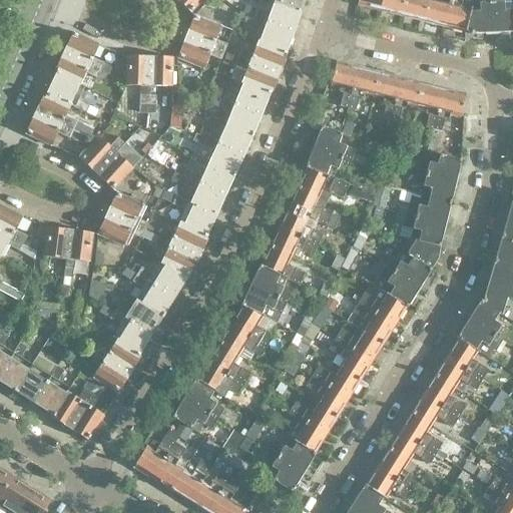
[(175,0),(190,13),(202,0),(175,0)]
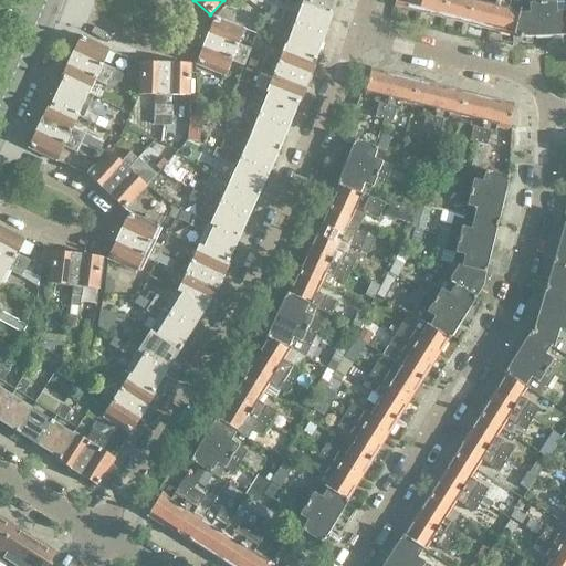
[(297,0),(300,0),(302,1),(332,13),(335,0),(297,0)]
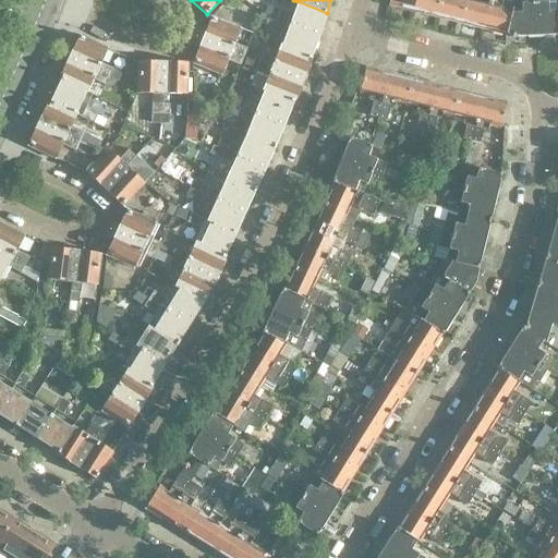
[(389,0),(388,4),(412,10),(413,0),(389,0)]
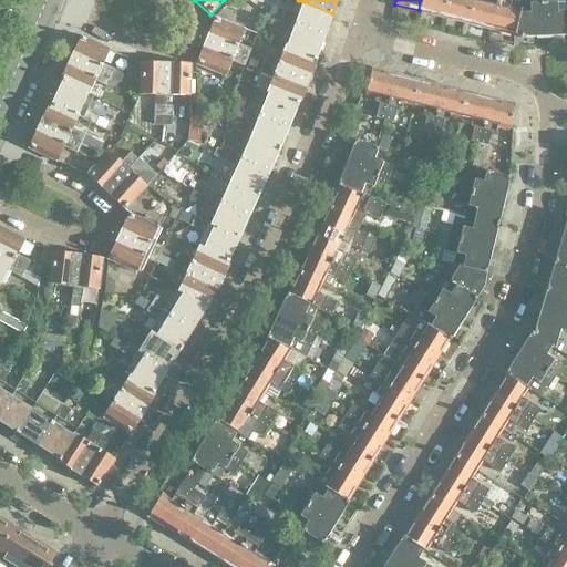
[(420,0),(419,10),(442,17),(445,0),(420,0)]
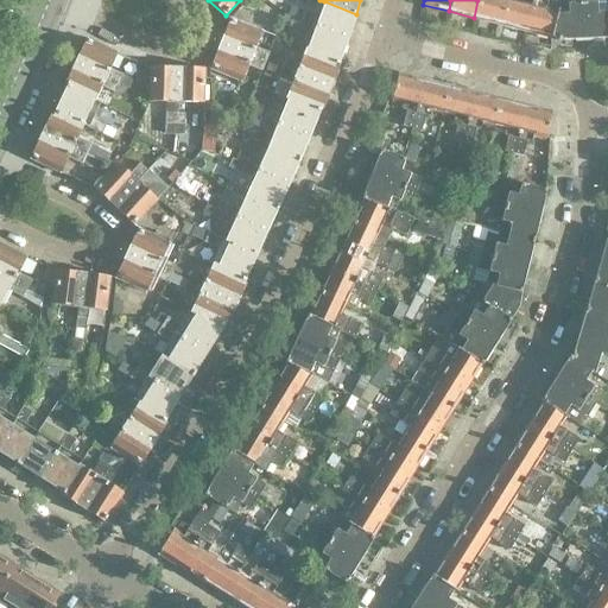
[(477,0),(474,18),(499,24),(505,0),(477,0)]
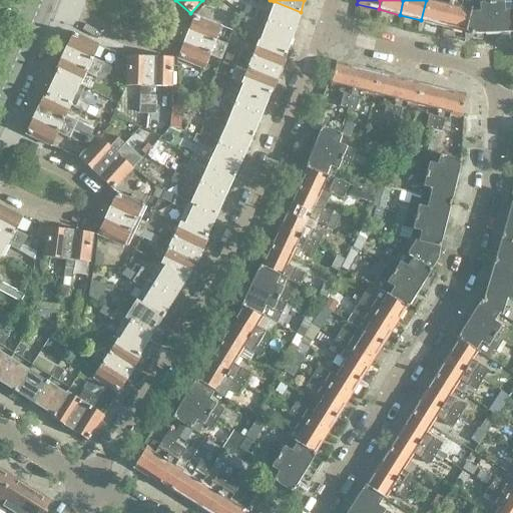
[(426,0),(421,20),(443,25),(448,2),(448,0),(426,0)]
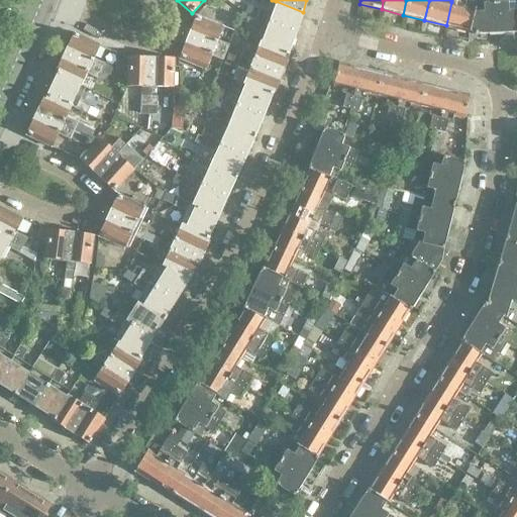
[(451,0),(451,2),(446,25),(467,30),(468,31),(473,12),(475,7),(464,5),(466,2),(460,1),(460,0),(451,0)]
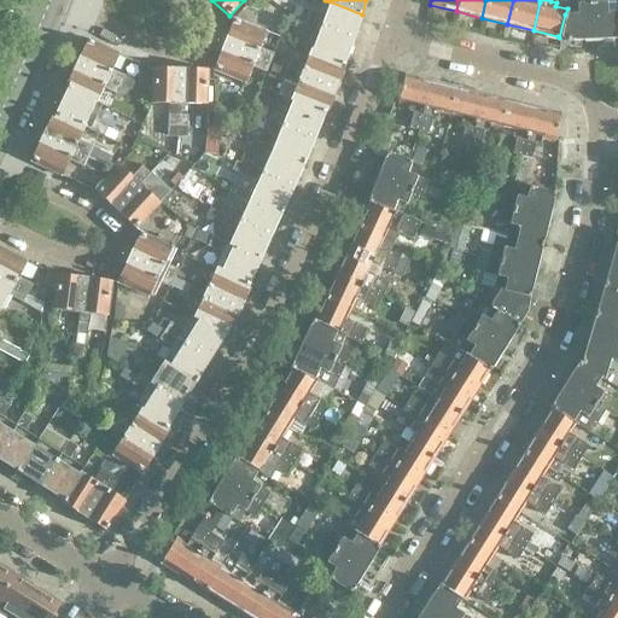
[(565,15),(559,38),(560,39),(565,41),(593,40),(590,0),(576,0),(577,13),(565,15)]
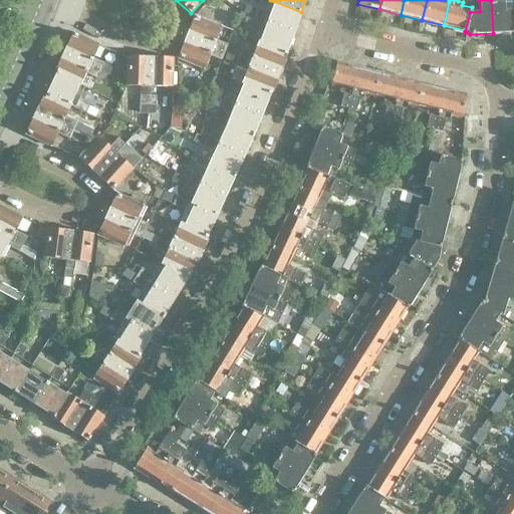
[(503,0),(491,0),(493,33),(513,31),(513,5),(513,2),(504,2),(503,0)]
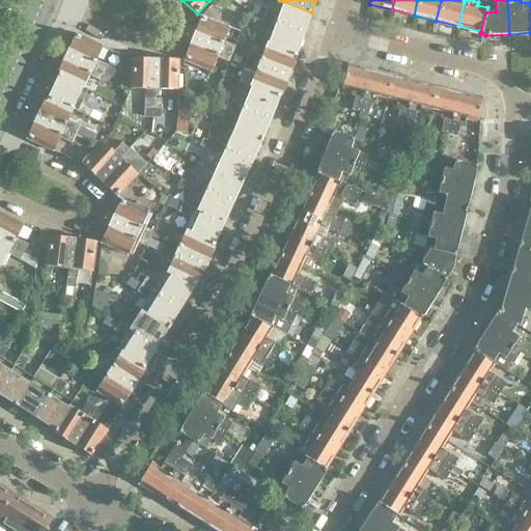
[(251,12),(263,17),(303,34),(311,12),(283,1),(278,14),(267,9),(266,9),(253,5),(251,12)]
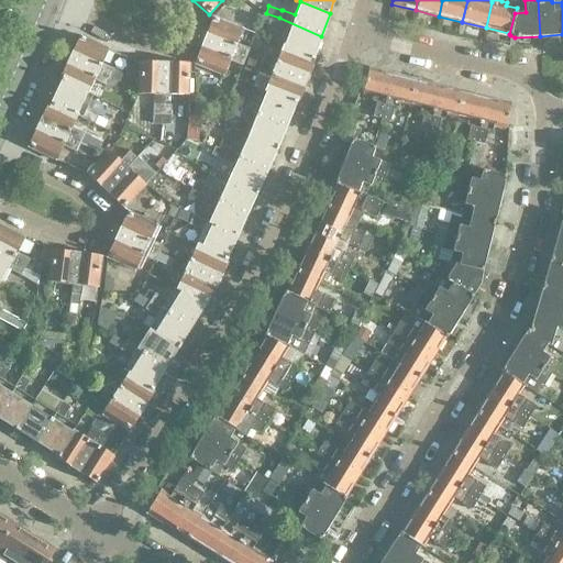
[(263,12),(260,21),(288,32),(284,45),(313,57),(321,36),(279,18),(263,12)]
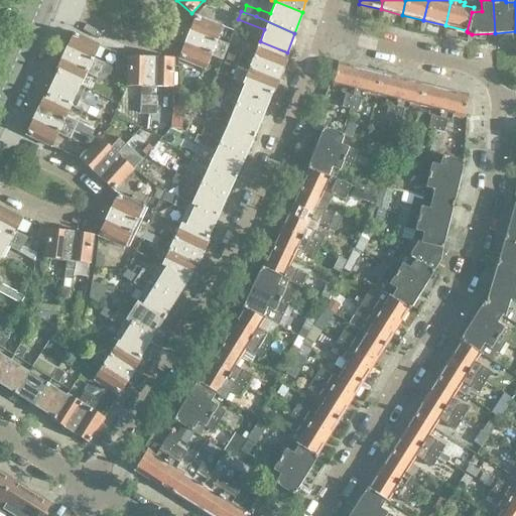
[(195,15),(186,36),(225,52),(228,44),(217,40),(223,26),(214,22),(199,16),(198,17),(195,15)]
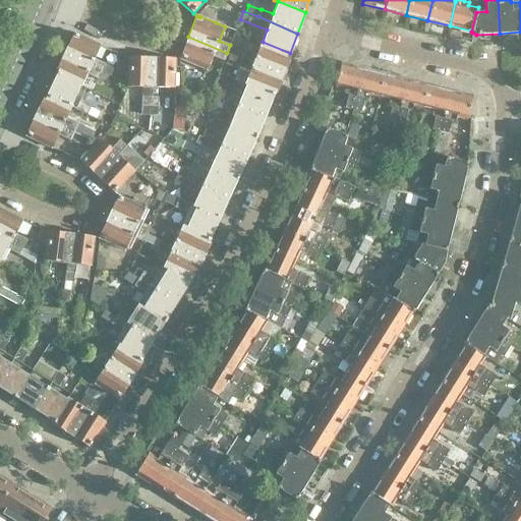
[(74,33),(63,54),(91,66),(105,73),(109,75),(112,70),(109,66),(94,59),(99,49),(100,46),(74,34),(75,33),(74,33)]
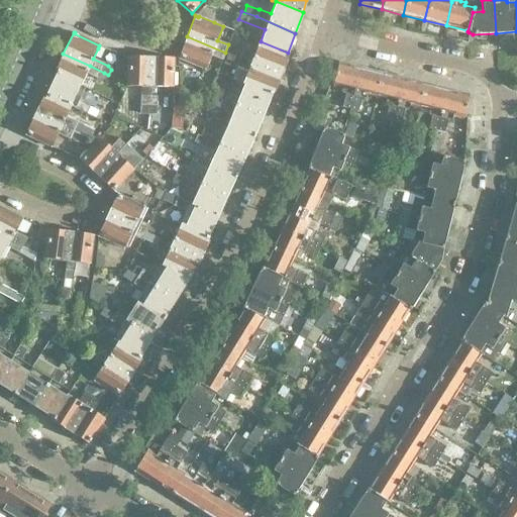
[(187,36),(178,59),(183,61),(183,62),(205,71),(211,56),(222,61),(225,53),(187,36)]
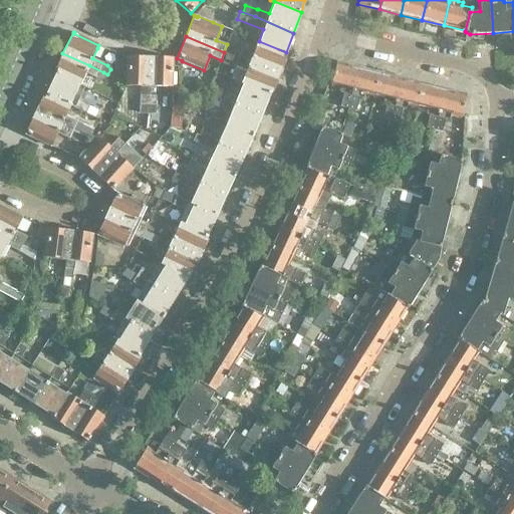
[(241,49),(238,57),(279,75),(288,53),(286,52),(259,41),(257,41),(252,54),(241,49)]
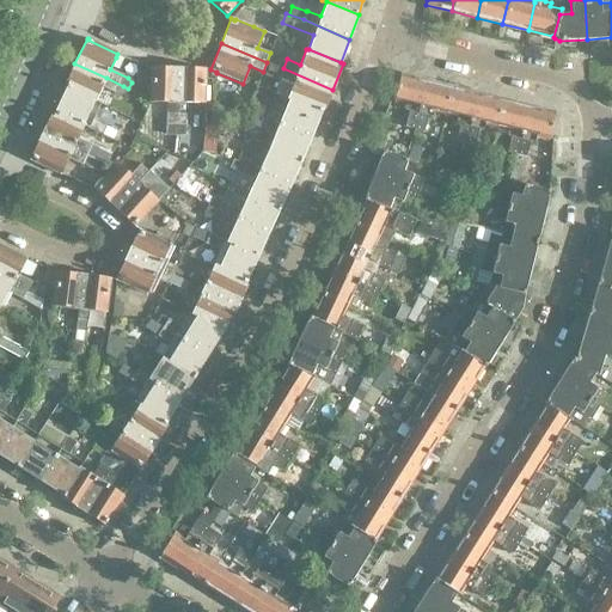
[(74,63),(62,87),(63,89),(65,87),(93,102),(95,103),(96,102),(102,87),(120,96),(124,96),(128,89),(123,86),(106,78),(74,63)]
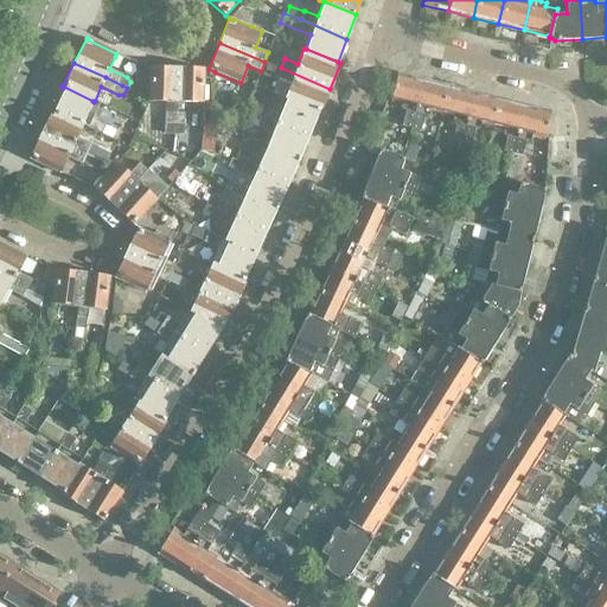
[(274,81),(280,68),(266,63),(261,75),(274,81)]
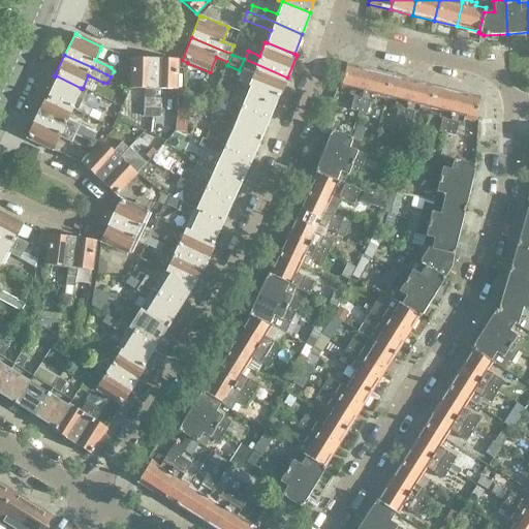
[(130,62),(129,62),(128,88),(144,89),(143,115),(152,115),(153,89),(153,59),(130,58),(130,62)]
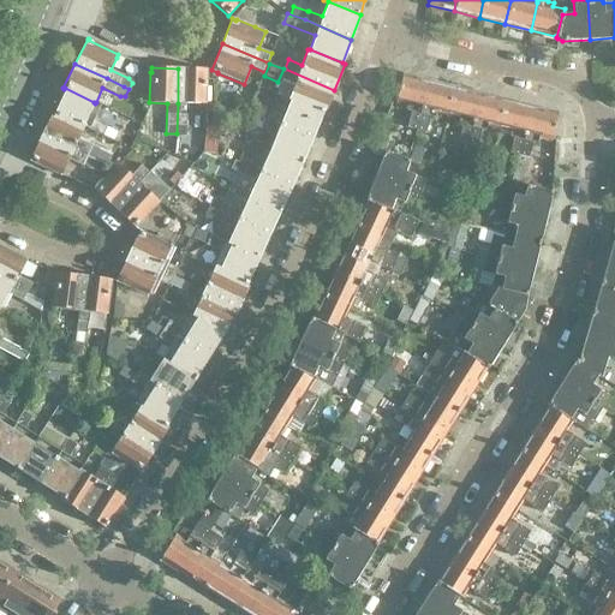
[(178,69),(178,103),(177,133),(186,133),(187,103),(207,105),(207,75),(207,69),(178,69)]
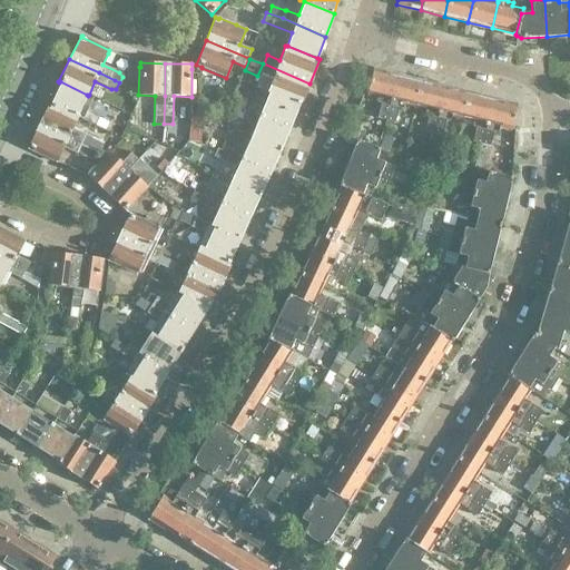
[(307,90),(310,84),(264,64),(254,88),(267,94),(267,95),(298,107),(301,107),(307,90)]
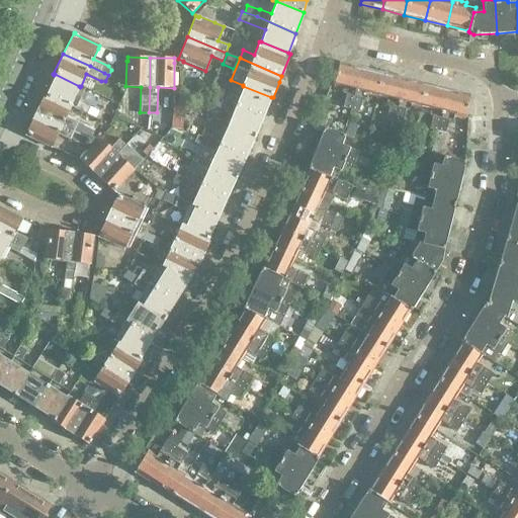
[(340,63),(339,63),(333,87),(343,89),(342,93),(346,94),(343,107),(350,109),(354,92),(360,69),(340,64),(340,63)]
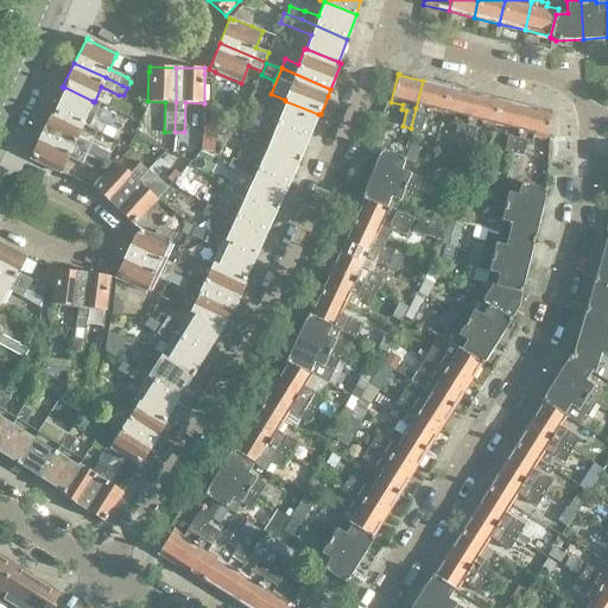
[(442,115),(449,88),(423,81),(416,108),(411,128),(420,131),(425,115),(429,116),(429,112),(442,115)]
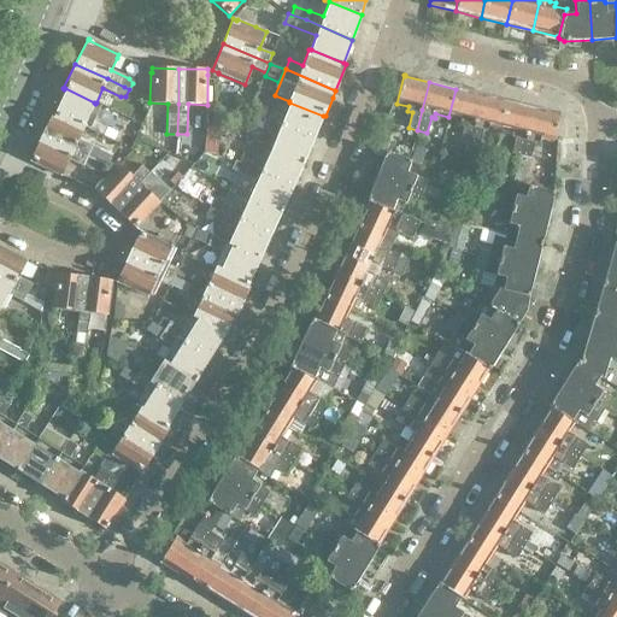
[(62,98),(56,112),(83,125),(86,125),(90,128),(112,139),(116,130),(94,121),(100,106),(95,104),(94,103),(65,88),(62,98)]
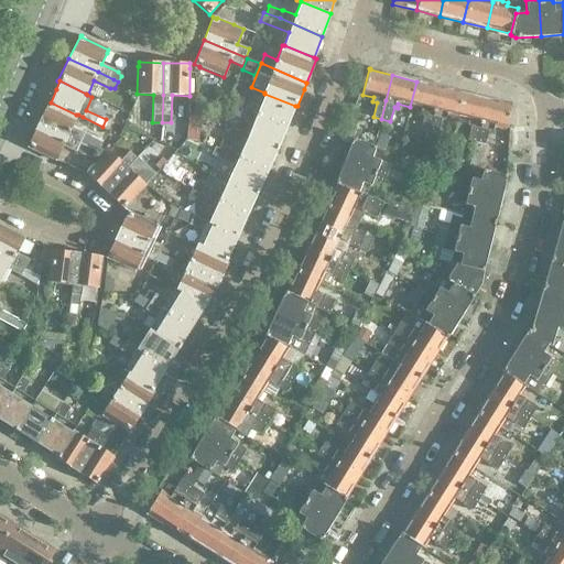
[(416,82),(410,107),(421,109),(420,114),(423,115),(421,128),(429,130),(433,112),(440,89),(440,87),(416,82)]
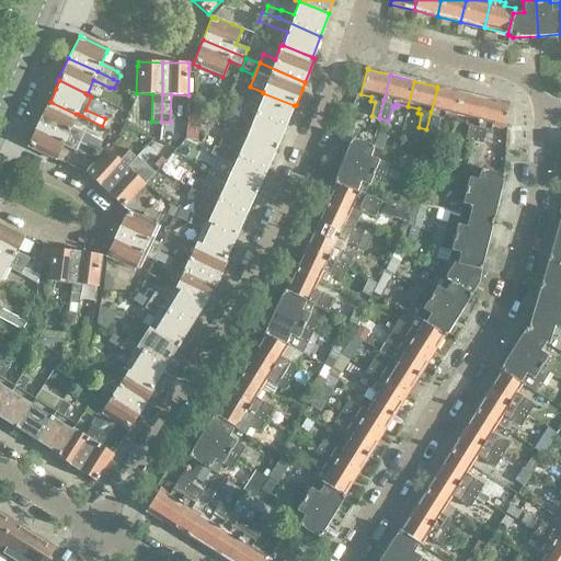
[(437,89),(431,112),(426,129),(435,132),(438,117),(443,118),(444,115),(455,117),(461,93),(446,89),(437,87),(437,89)]
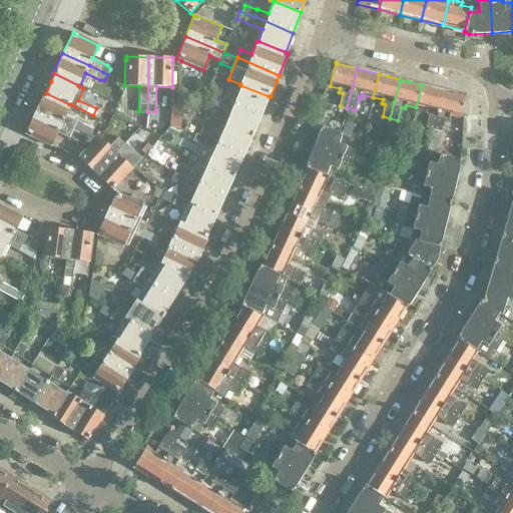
[(225,91),(221,101),(260,116),(269,96),(240,85),(236,96),(225,91)]
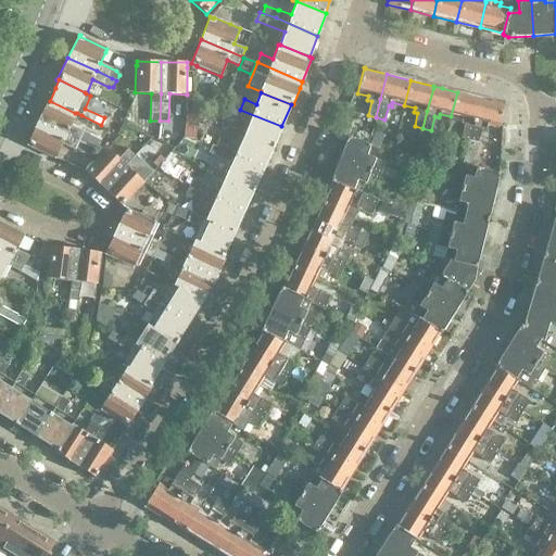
[(457,92),(451,116),(460,119),(459,123),(465,124),(460,138),(469,140),(474,123),(480,98),(457,92)]
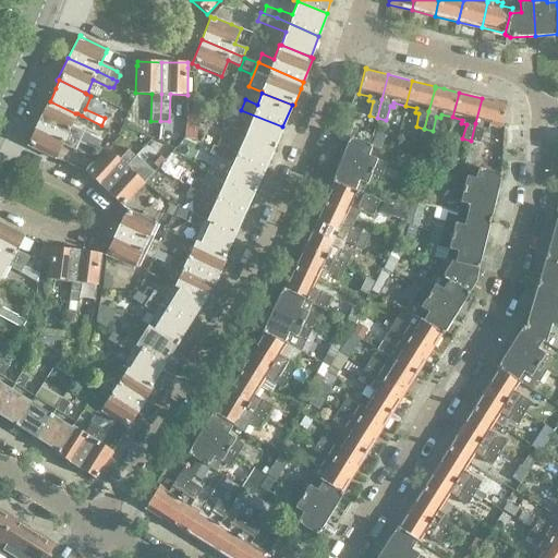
[(232,94),(229,102),(241,107),(244,99),(232,94)]
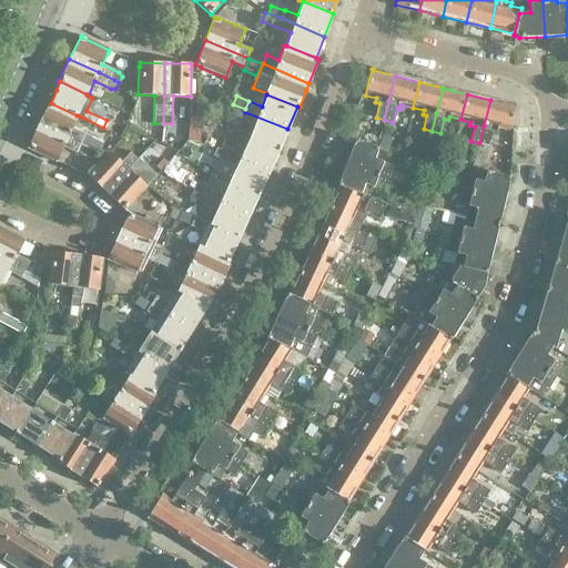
[(490,100),(484,125),(479,143),(488,145),(492,131),(495,132),(496,129),(503,130),(503,129),(508,130),(515,105),(514,105),(490,100)]
